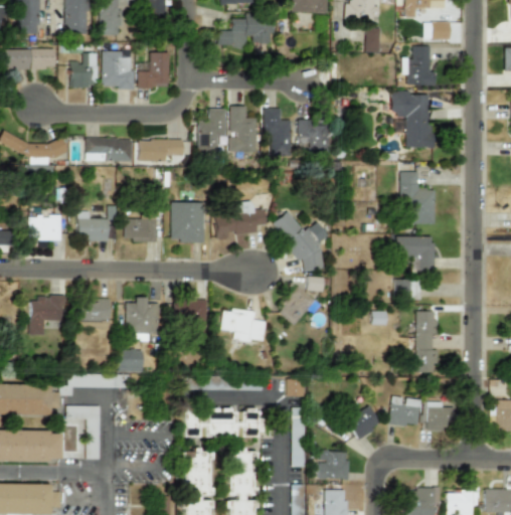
[(39,0),(17,0),(18,34),(40,33),(39,0)]
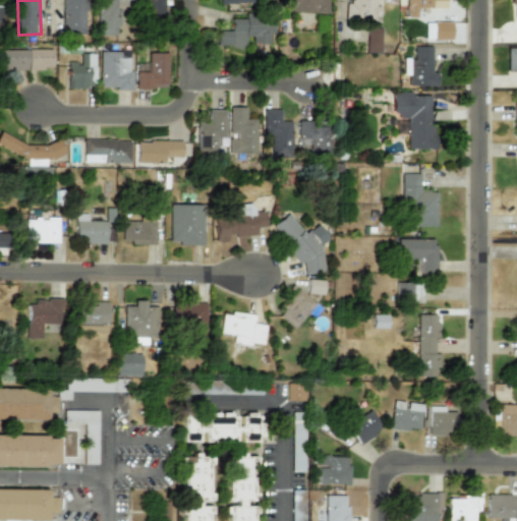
[(65,0),(66,35),(89,34),(88,0),(65,0)]
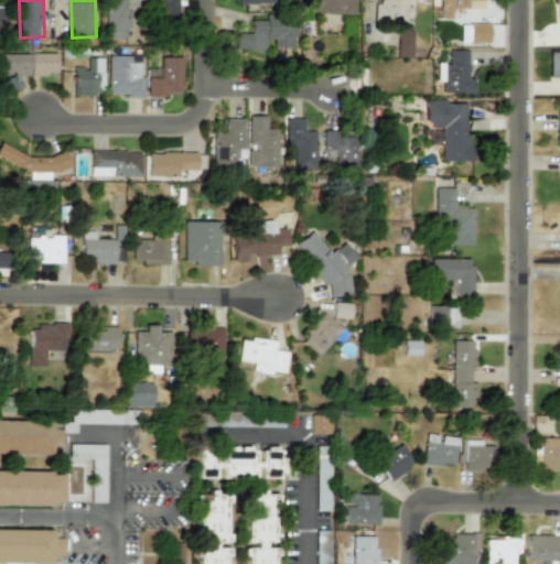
[(181,0),(162,0),(161,22),(170,22),(169,32),(174,32),(174,36),(180,38),(181,0)]
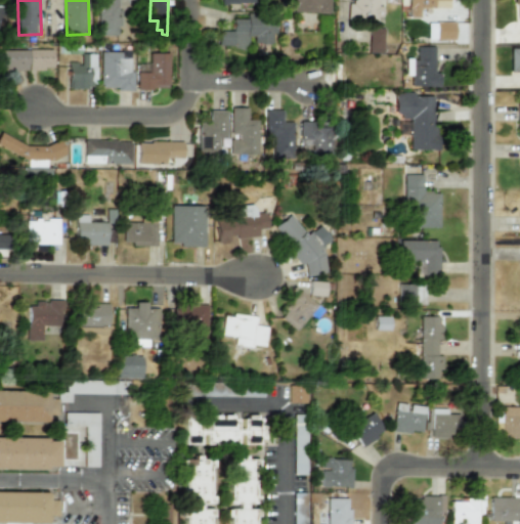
[(333,13),(333,0),(297,0),(297,13),(333,13)]
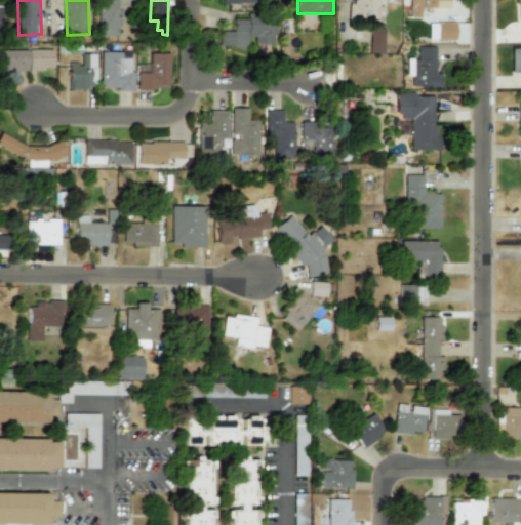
[(351,21),(384,21),(384,0),(356,0),(356,3),(351,3),(351,21)]
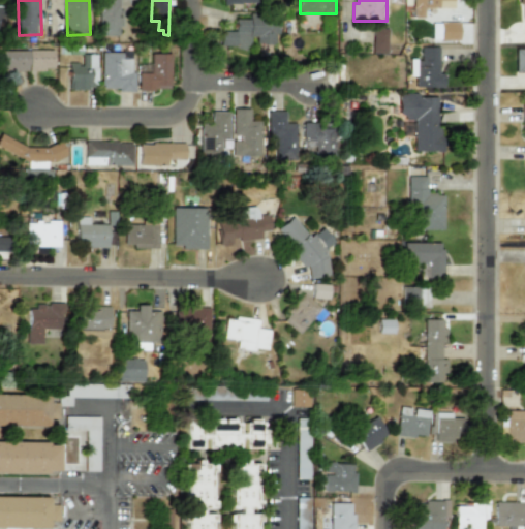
[(427,18),(427,8),(457,8),(456,0),(414,0),(415,18),(427,18)]
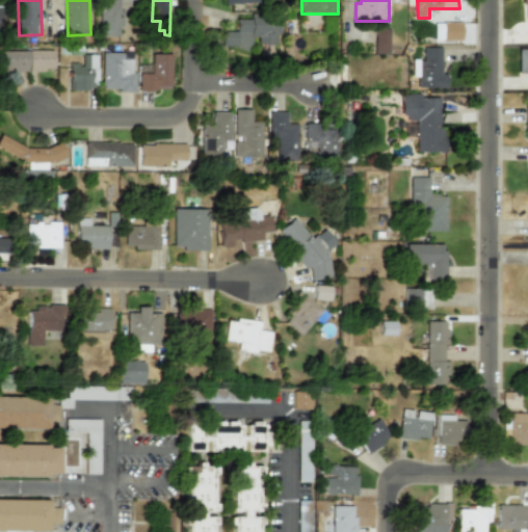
[(282,15),(253,15),(253,19),(239,19),(239,31),(225,31),(225,48),(255,49),(255,37),(261,37),(261,45),(282,45),(282,15)]
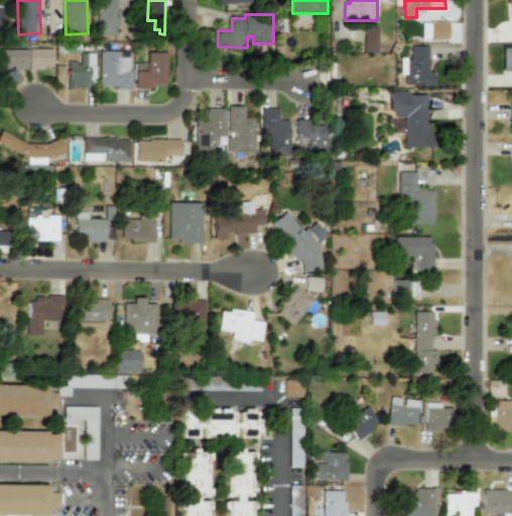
[(451,39),(451,22),(424,22),(424,39),(451,39)]
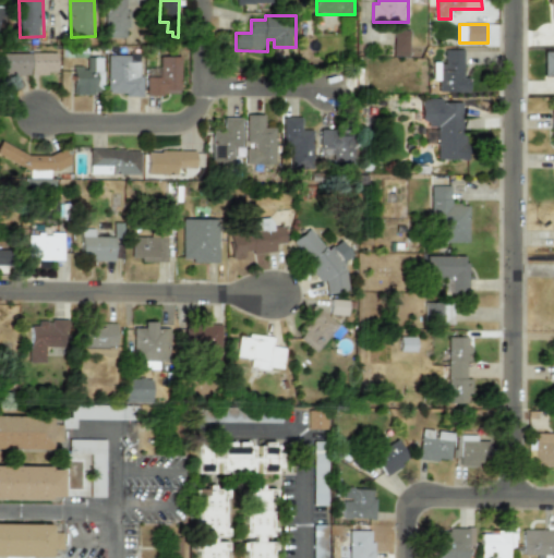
[(396,57),(411,57),(412,31),(397,29),(396,57)]
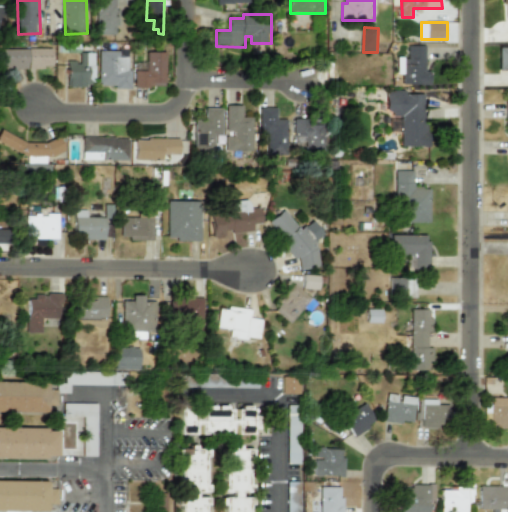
[(432,85),(432,72),(427,71),(428,46),(410,45),(410,58),(400,58),(400,74),(405,74),(405,84),(432,85)]
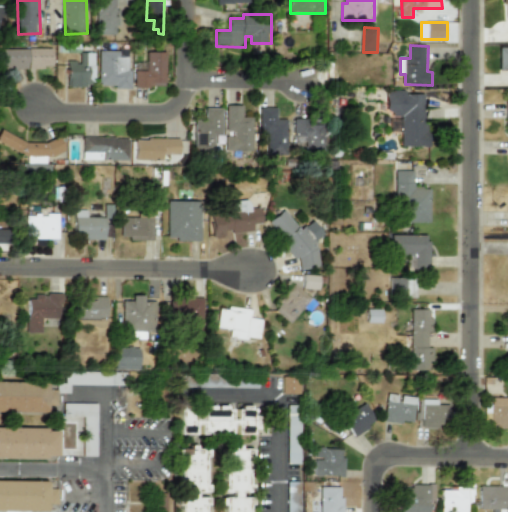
[(29,49),(0,49),(0,69),(30,69),(29,49)]
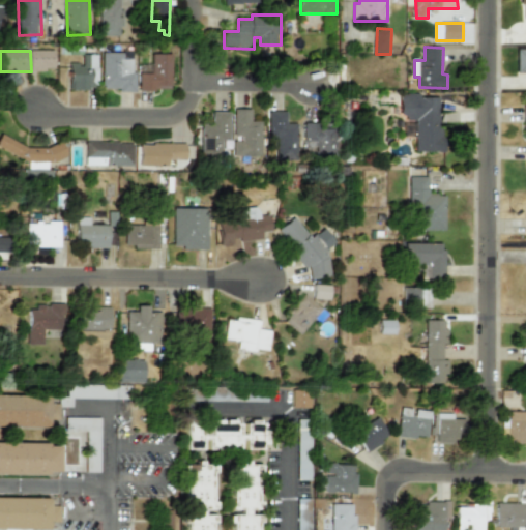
[(57,51),(32,51),(31,69),(56,70),(57,51)]
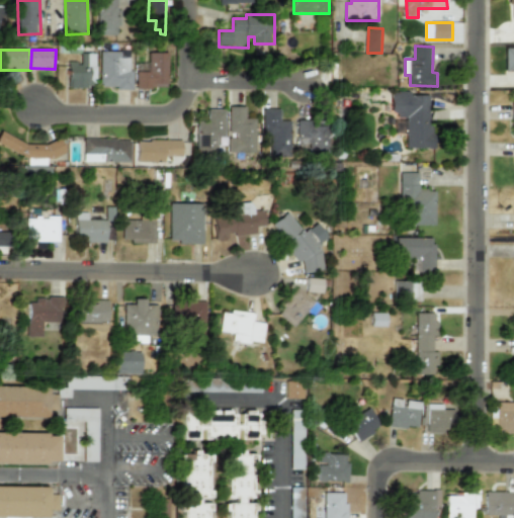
[(102,88),(134,88),(133,51),(102,51),(102,88)]
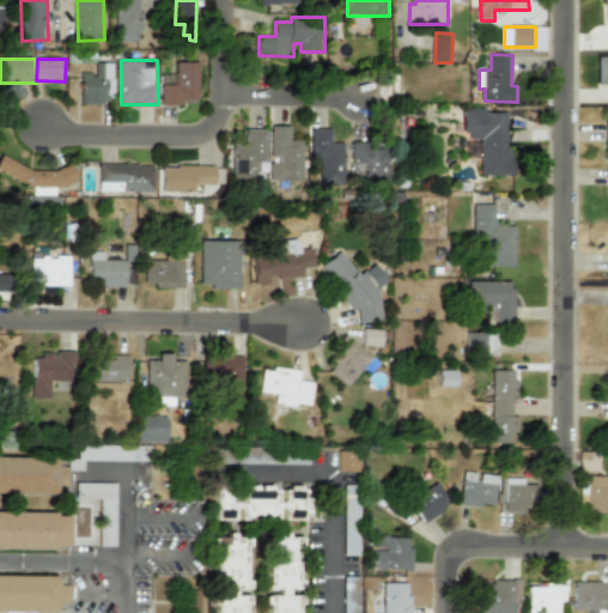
[(201,62),(178,62),(177,85),(164,85),(164,103),(200,104),(201,62)]
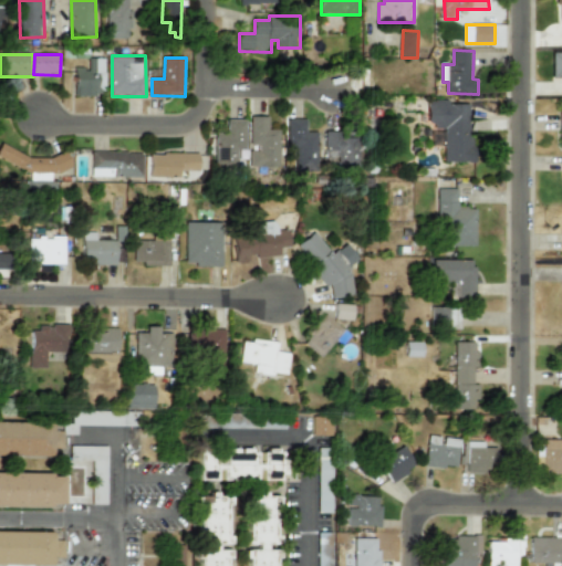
[(107,59),(91,59),(91,67),(77,67),(77,95),(106,95),(107,59)]
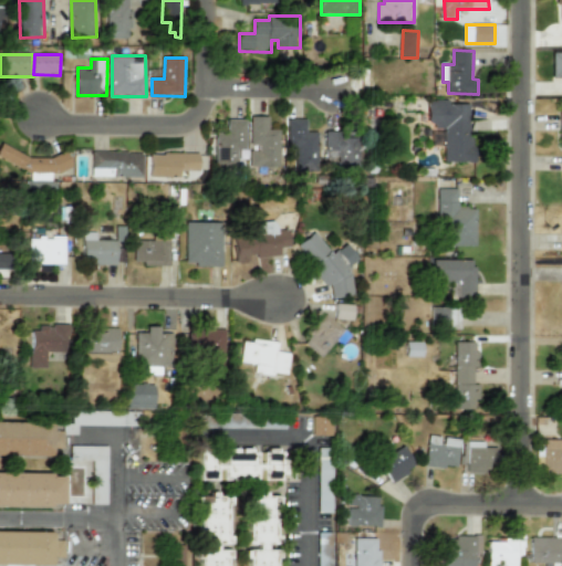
[(446,163),(477,163),(477,133),(468,133),(468,102),(429,102),(429,126),(446,127),(446,163)]
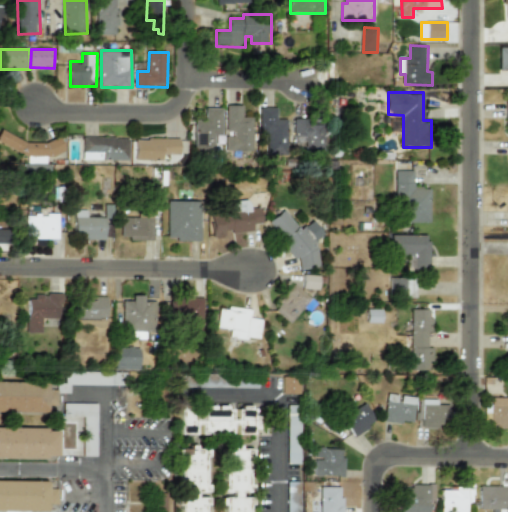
[(245,105),(229,105),(228,151),(254,152),(255,117),(244,117),(245,105)]
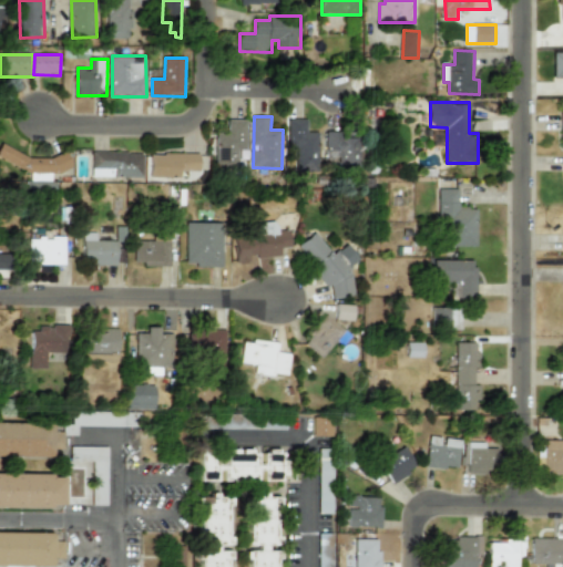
[(309,120),(290,119),(289,148),(298,148),(298,171),(320,172),(321,132),(309,132),(309,120)]
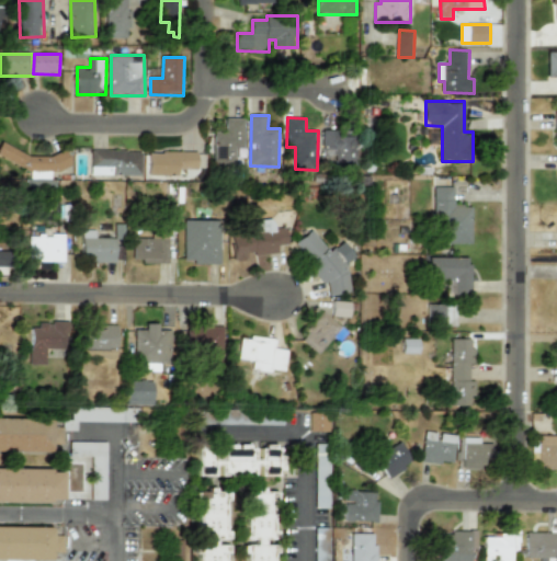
[(246,118),(227,118),(227,134),(216,134),(216,162),(238,162),(239,148),(246,148),(246,118)]
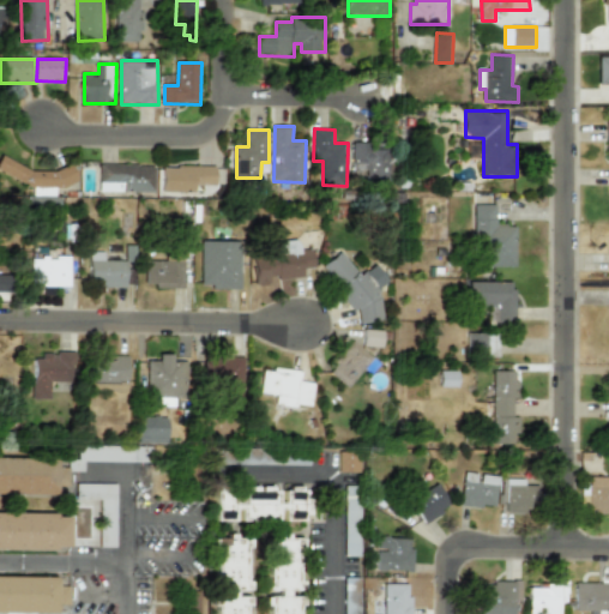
[(368,143),(355,143),(355,164),(371,163),(371,186),(391,185),(391,149),(368,150),(368,143)]
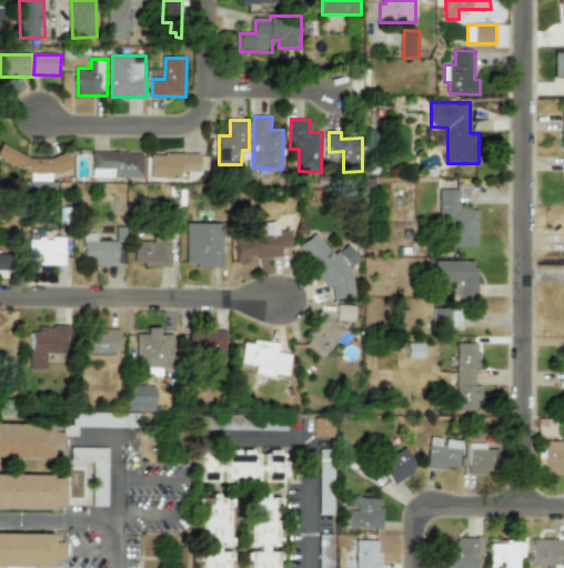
[(145,153),(94,152),(93,178),(144,179),(145,153)]
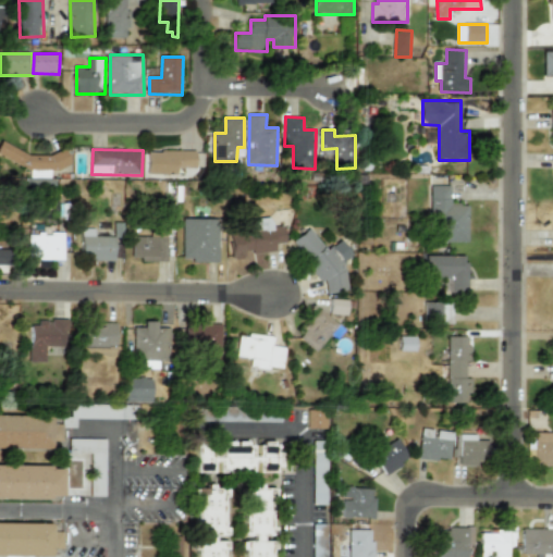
[(199,151),(149,150),(149,174),(179,175),(179,168),(199,168),(199,151)]
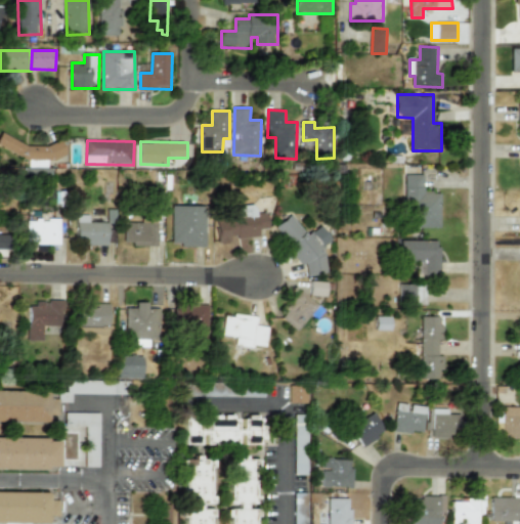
[(443,192),(425,192),(426,175),(409,174),(408,227),(442,227),(443,192)]
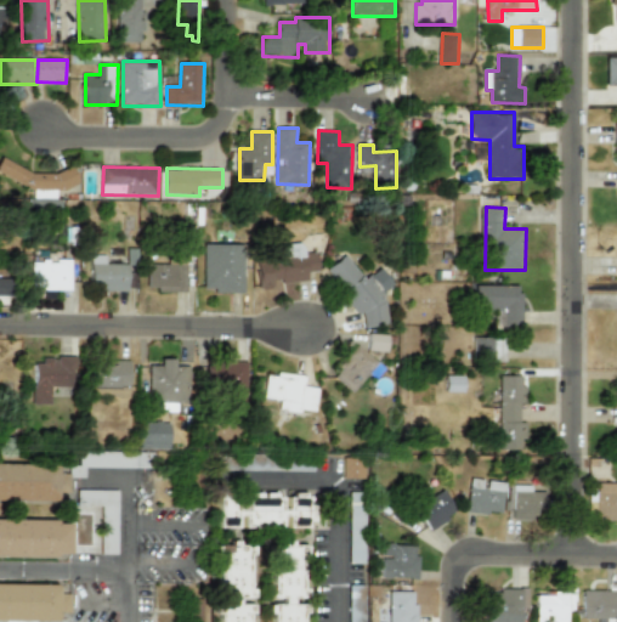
[(261,289),(276,288),(276,283),(310,281),(310,272),(321,271),(320,253),(306,253),(306,243),(286,244),(287,259),(260,260),(261,289)]
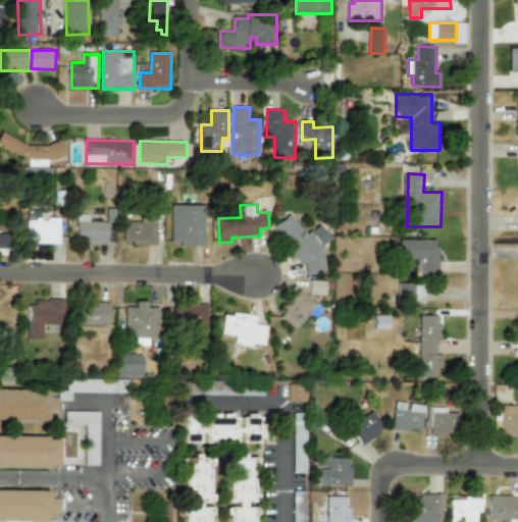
[(207,245),(207,205),(173,205),(173,245),(207,245)]
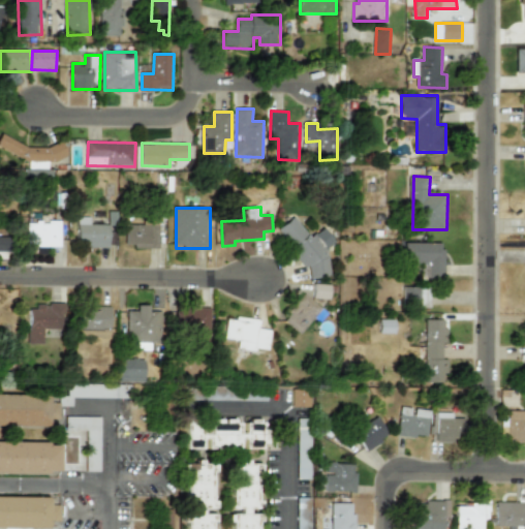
[(111,248),(111,225),(92,224),(92,217),(80,217),(79,247),(111,248)]
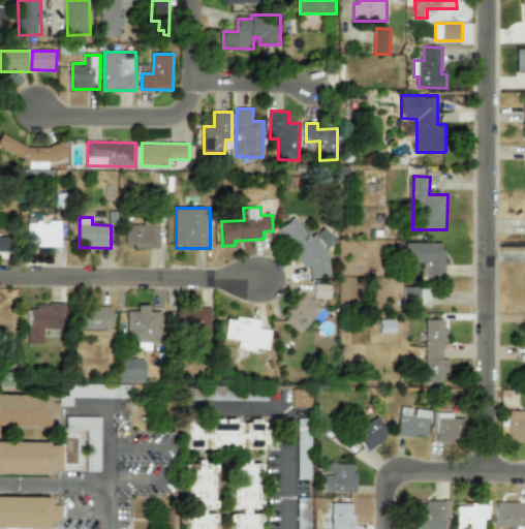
[(312,279),(333,276),(331,257),(327,251),(337,243),(326,227),(311,238),(297,217),(280,228),(291,244),(292,249),(306,268),(311,267),(312,279)]
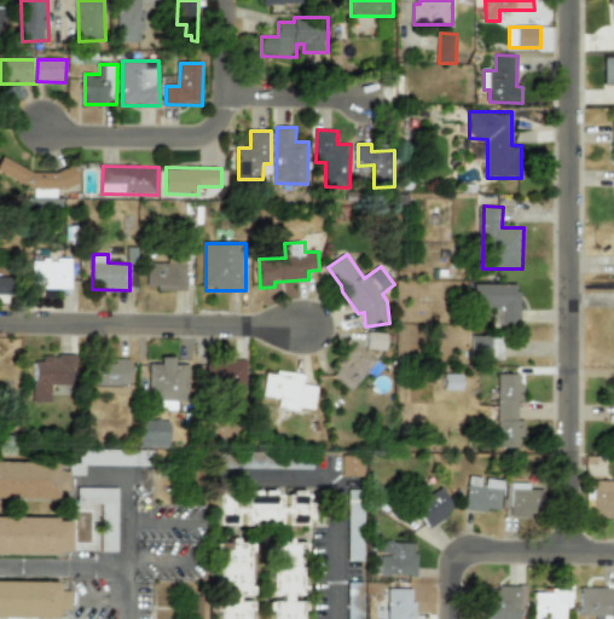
[(149,289),(189,290),(189,264),(149,262),(149,289)]
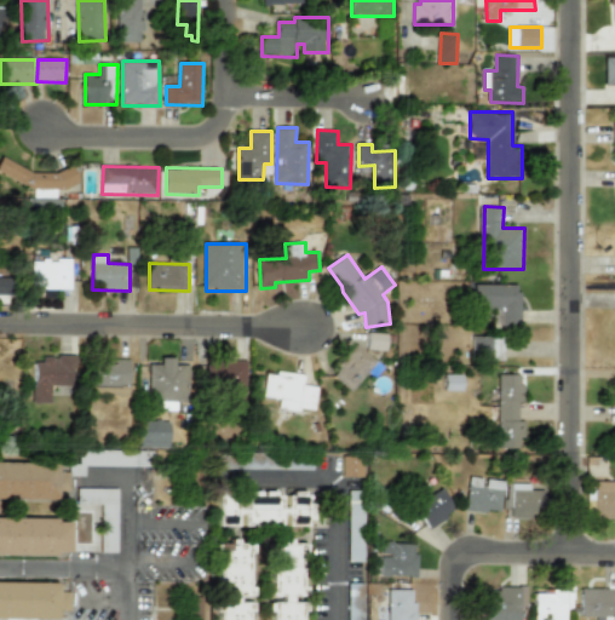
[(0,296),(12,296),(12,277),(0,277),(0,296)]
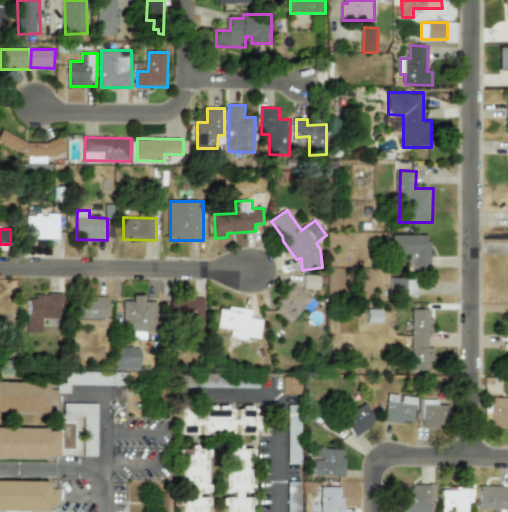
[(431,235),(394,235),(394,256),(417,255),(417,268),(432,268),(431,235)]
